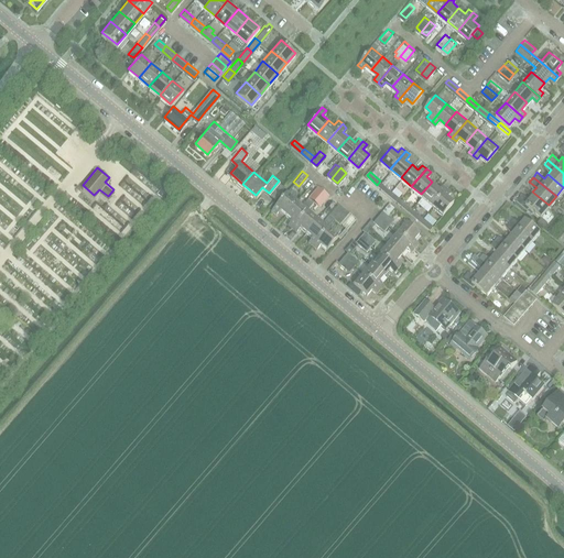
[(377,185),(388,193),(391,189),(380,181),(377,185)]
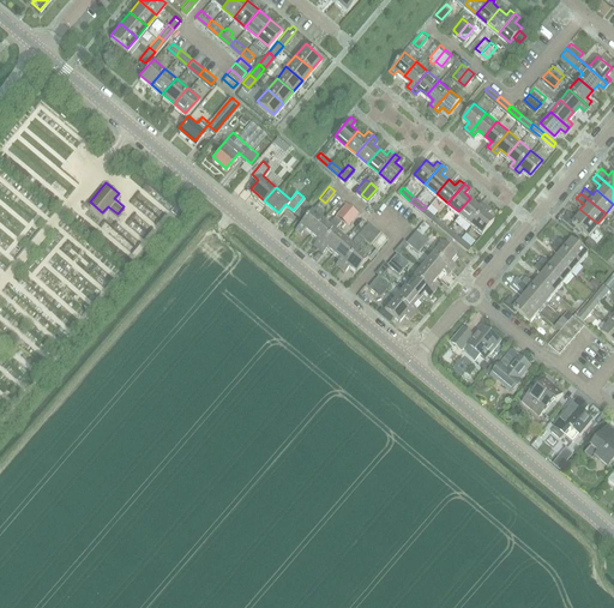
[(470,198),(458,211),(470,221),(486,202),(481,198),(477,203),(470,198)]
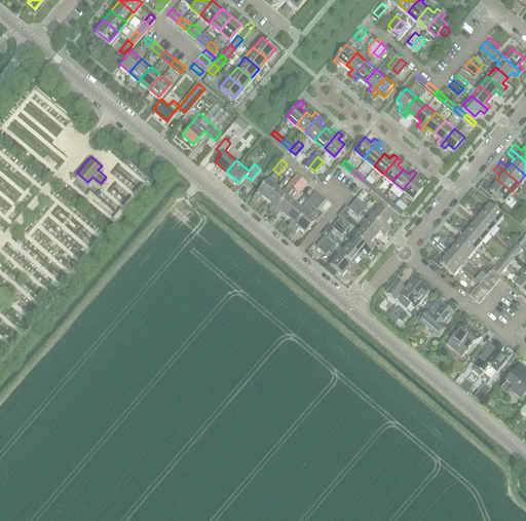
[(288,181),(293,185),(301,176),(296,172),(288,181)]
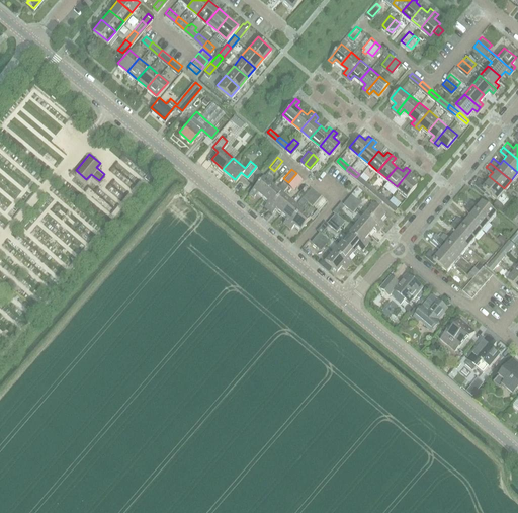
[(410,170),(397,186),(406,194),(416,183),(411,178),(414,174),(410,170)]
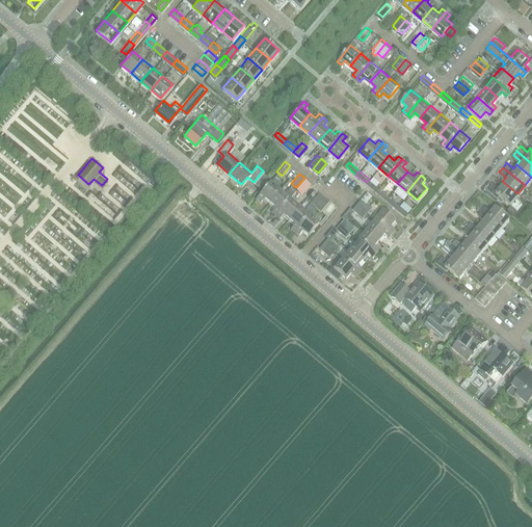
[(304,178),(296,187),(301,192),(310,182),(304,178)]
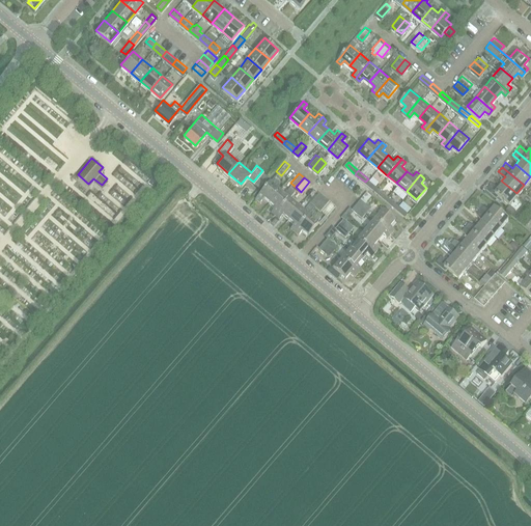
[(270,178),(259,191),(259,192),(256,196),(259,199),(263,195),(269,199),(279,187),(270,178)]
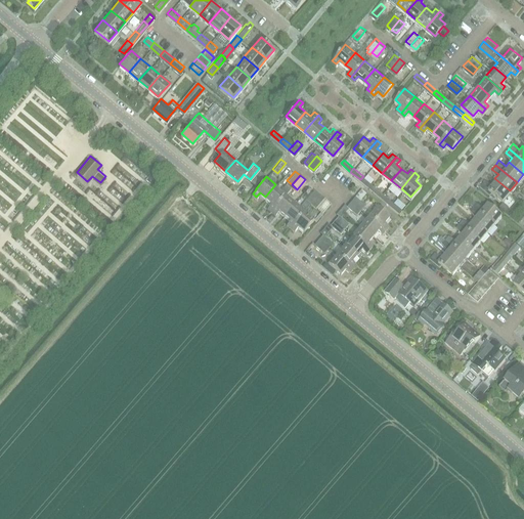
[(360,179),(369,187),(373,183),(363,176),(360,179)]
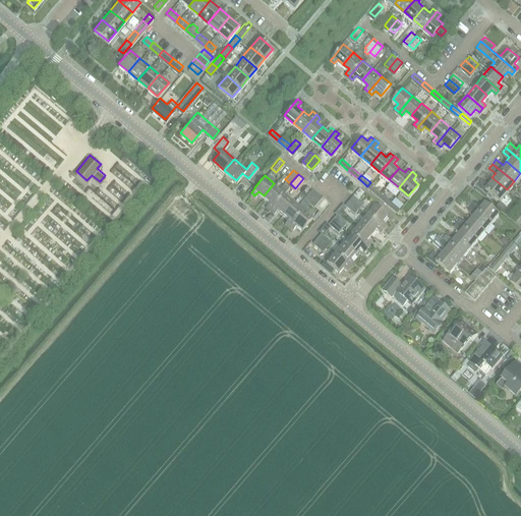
[(500,198),(507,189),(491,177),(488,181),(482,176),(476,182),(486,191),(488,188),(500,198)]
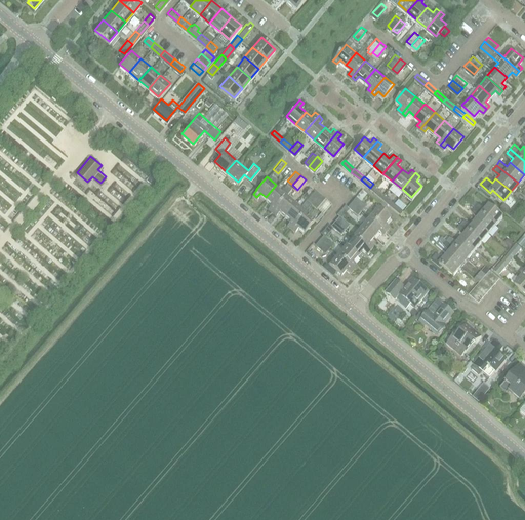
[(276,185),(266,197),(272,202),(268,206),(272,209),(286,193),(291,187),(286,183),(281,189),(276,185)]
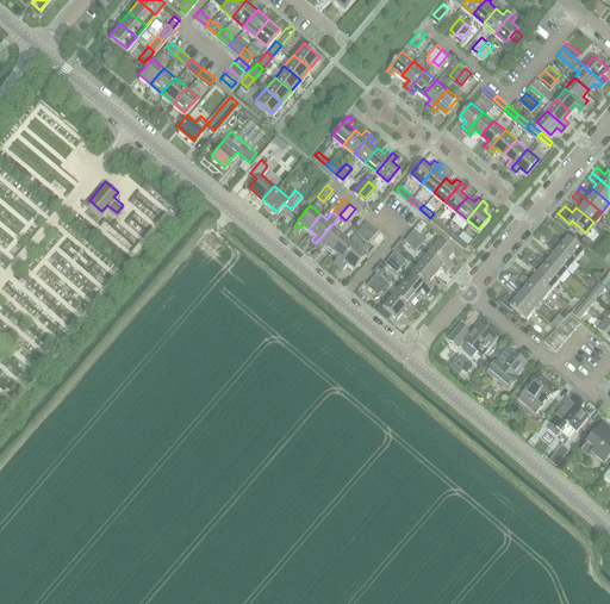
[(430,218),(442,228),(446,223),(434,213),(430,218)]
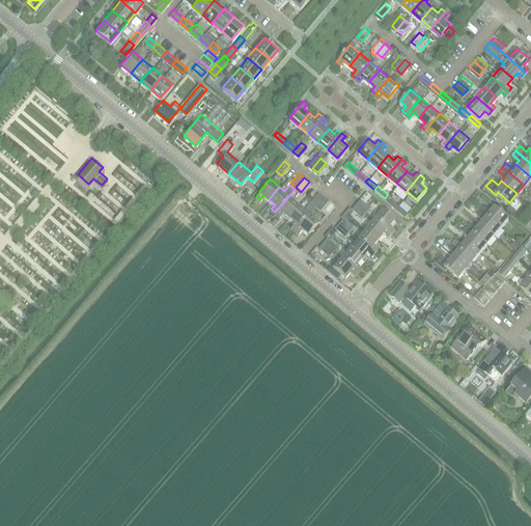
[(310,199),(315,203),(324,194),(318,190),(310,199)]
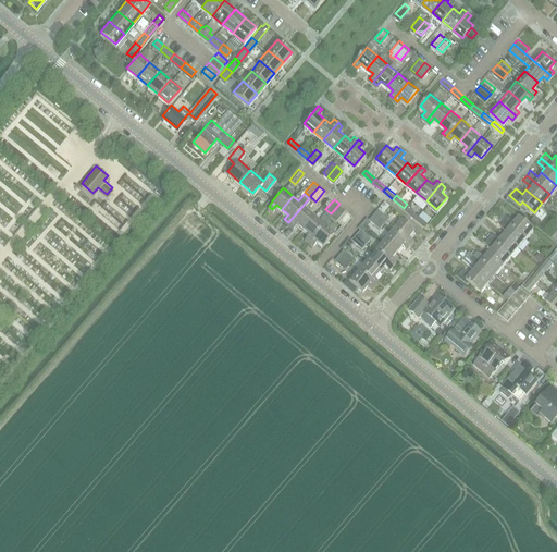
[(331,213),(336,218),(341,222),(334,230),(336,232),(351,213),(345,208),(339,204),(331,213)]
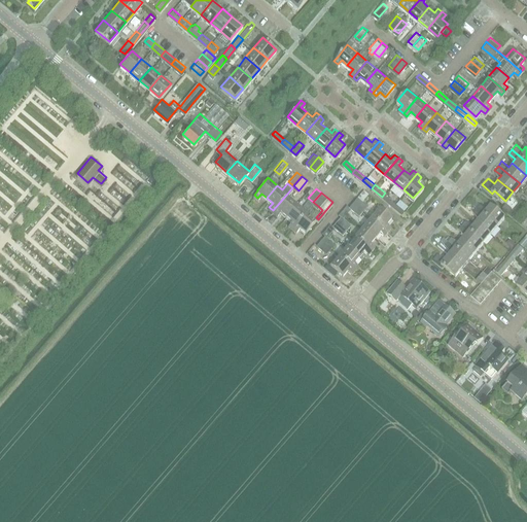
[(382,197),(391,205),(394,201),(385,193),(382,197)]
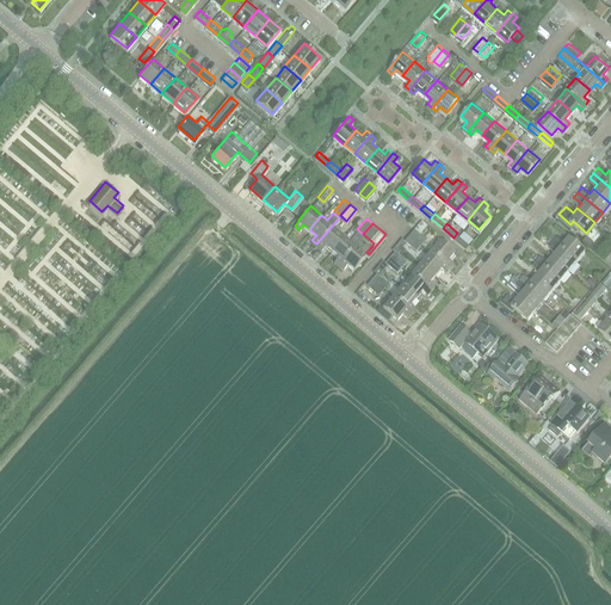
[(333,224),(316,244),(321,248),(326,242),(332,248),(344,234),(333,224)]
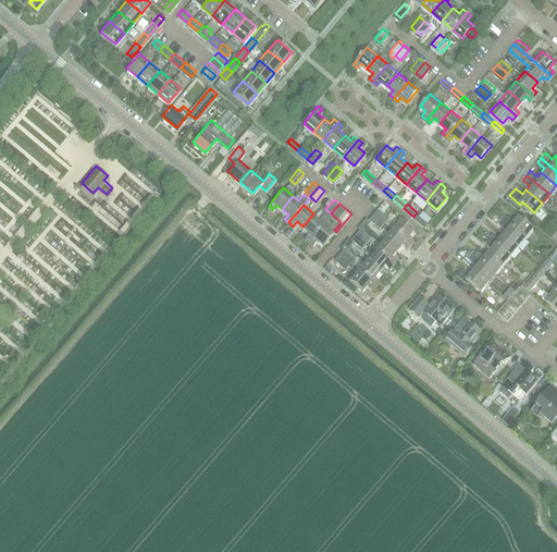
[(373,211),(383,220),(387,216),(378,206),(373,211)]
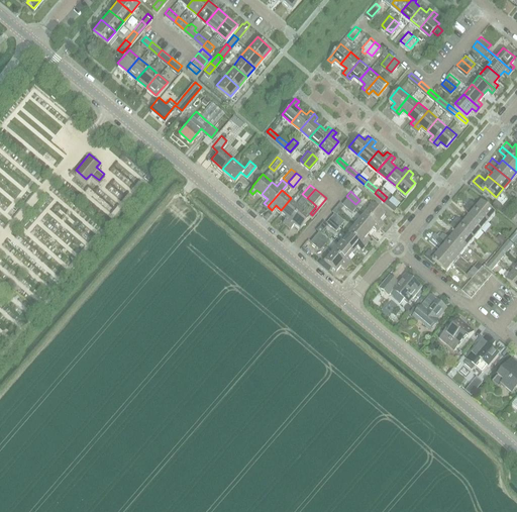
[(340,198),(335,203),(339,207),(343,202),(351,209),(355,204),(346,196),(342,200),(340,198)]
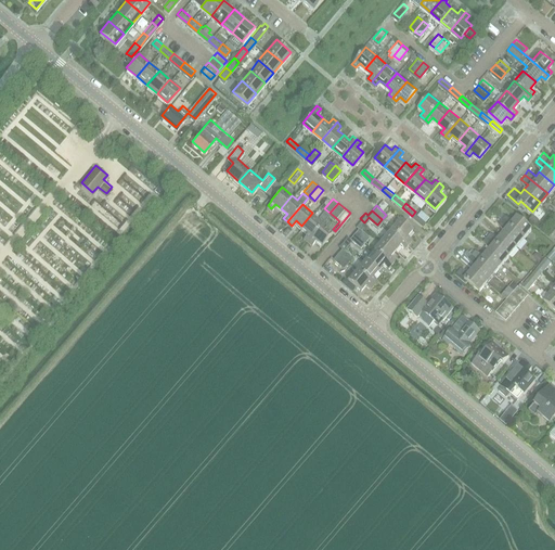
[(412,216),(423,225),(426,220),(415,212),(412,216)]
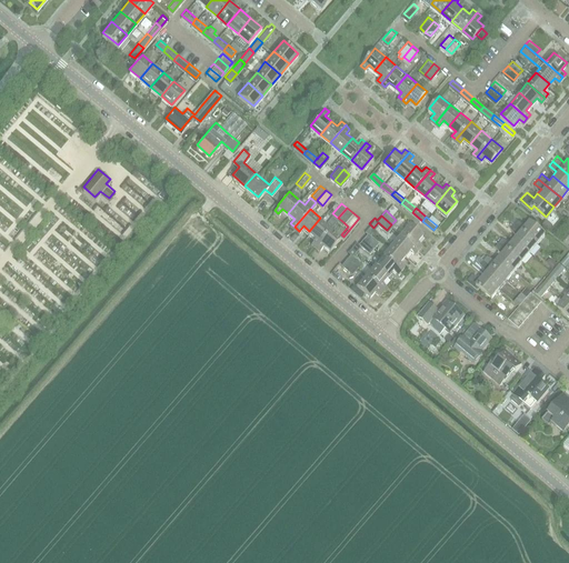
[(513,222),(537,241),(545,231),(529,219),(526,223),(518,217),(513,222)]
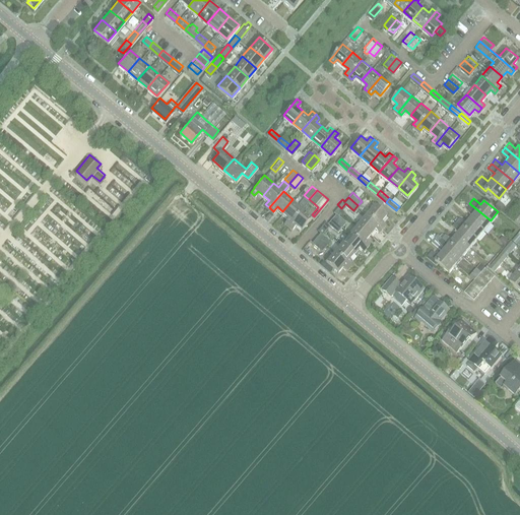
[(284,220),(288,223),(303,207),(293,199),(282,211),(288,216),(284,220)]
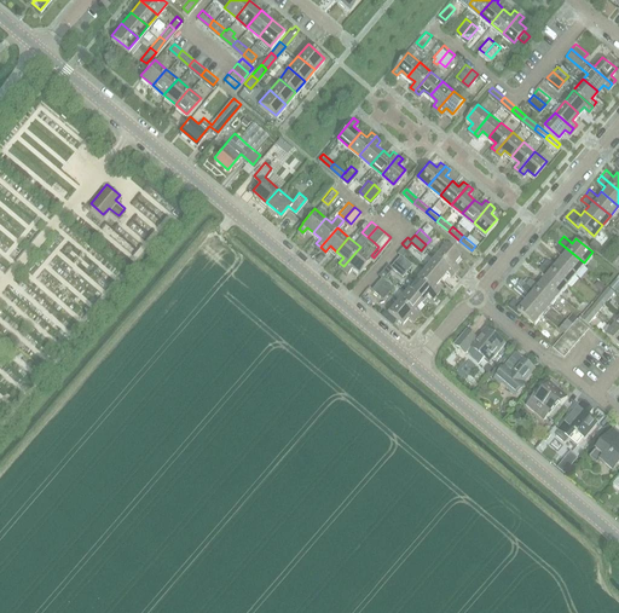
[(435,253),(455,269),(460,265),(453,260),(460,253),(445,241),(435,253)]
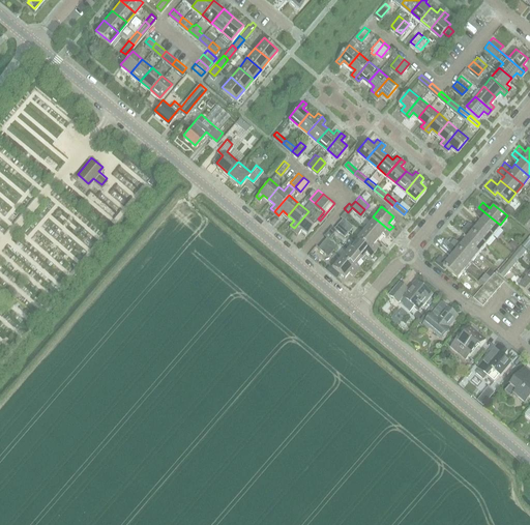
[(481,217),(478,221),(493,233),(500,225),(478,207),(474,211),(481,217)]
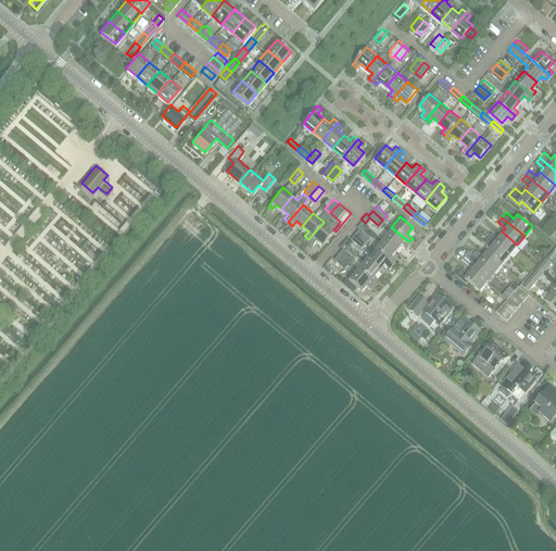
[(359,226),(355,230),(365,240),(369,235),(361,228),(365,223),(361,218),(356,224),(359,226)]
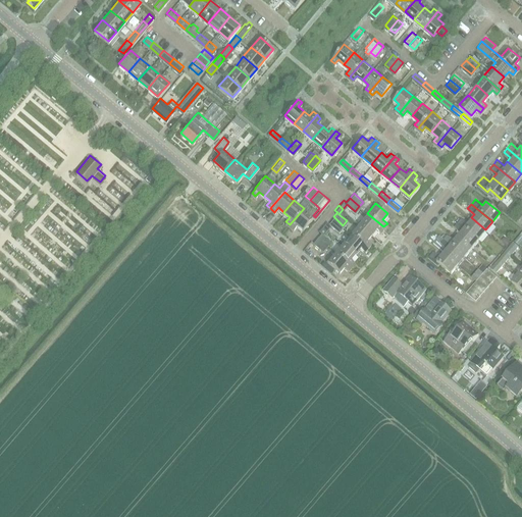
[(304,208),(290,224),(294,227),(298,223),(303,228),(313,216),(304,208)]
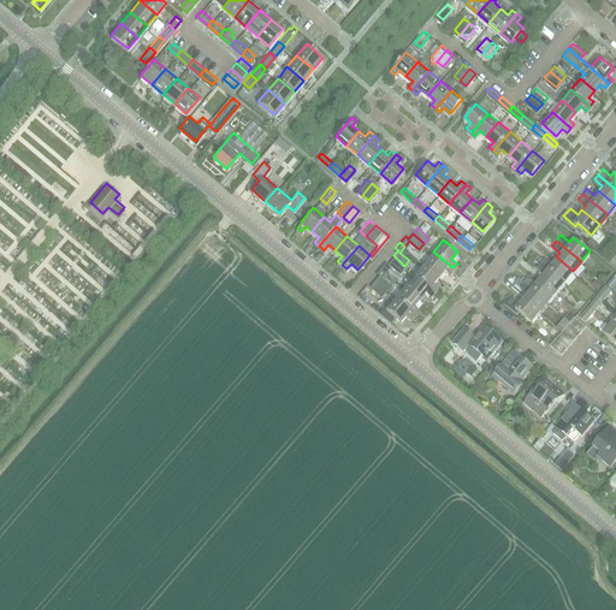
[(425,262),(438,274),(444,267),(449,272),(452,267),(433,252),(425,262)]
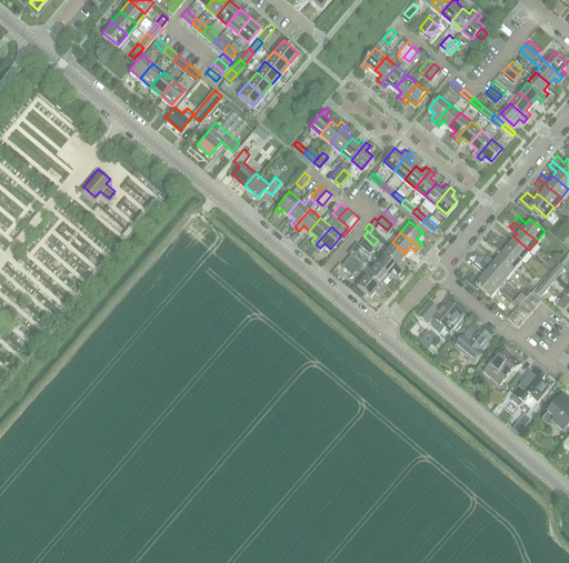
[(499,240),(521,259),(529,250),(513,237),(510,241),(502,234),(499,240)]
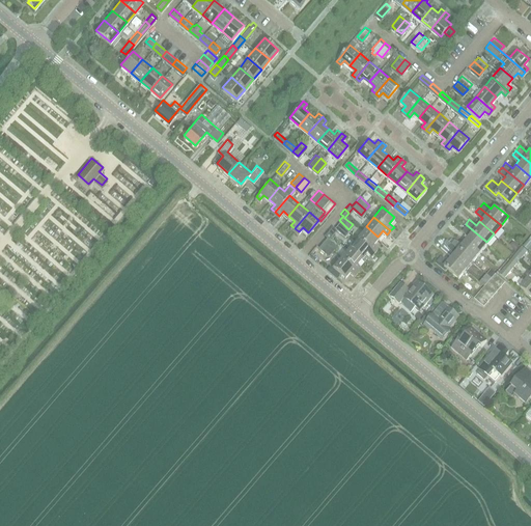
[(333,223),(328,228),(333,232),(337,227),(344,233),(348,229),(339,220),(335,225),(333,223)]
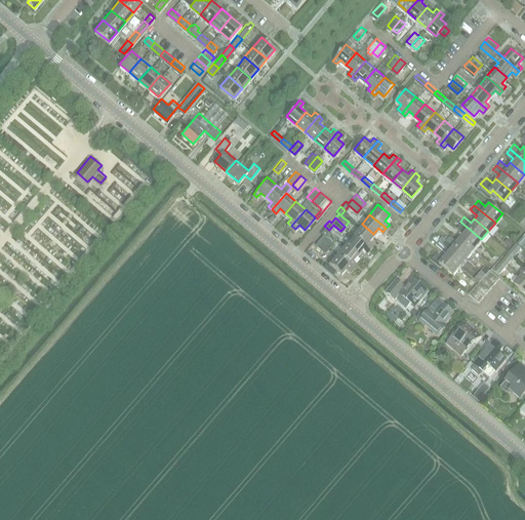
[(463,232),(460,235),(475,247),(481,239),(460,222),(456,226),(463,232)]
